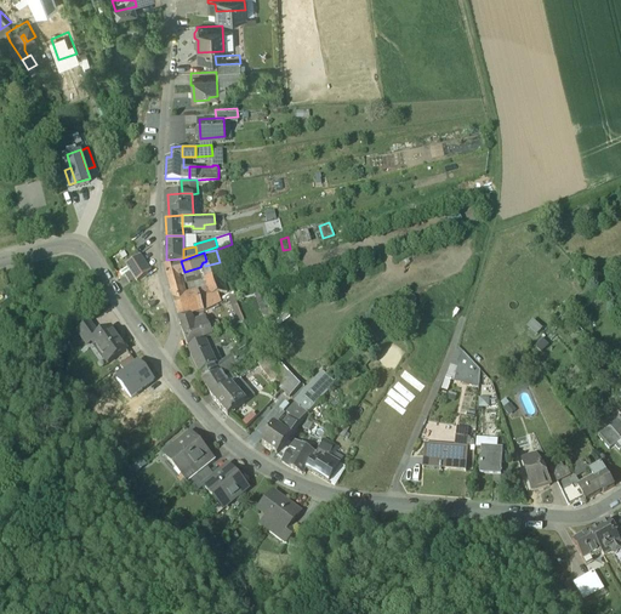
[(140,260),(134,259),(127,263),(130,268),(136,276),(138,280),(149,272),(149,271),(142,259),(140,259),(140,260)]
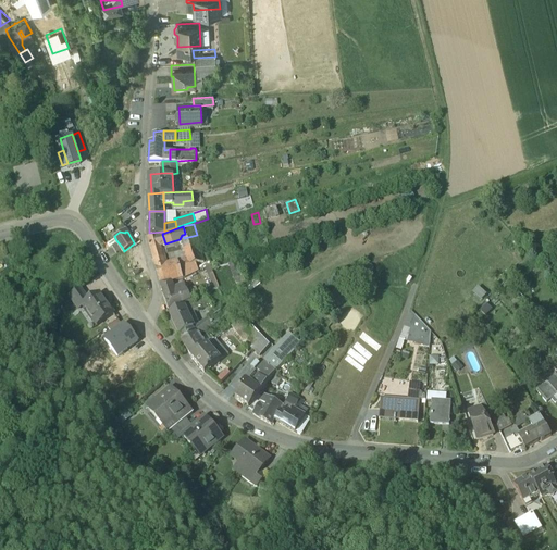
[(162,234),(148,238),(150,246),(152,255),(162,253),(161,247),(165,245),(165,244),(162,234)]
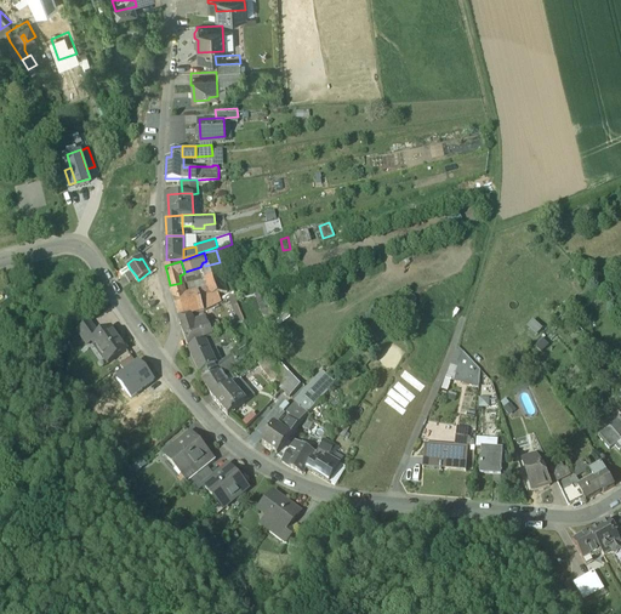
[(222,271),(220,262),(205,266),(208,276),(222,271)]
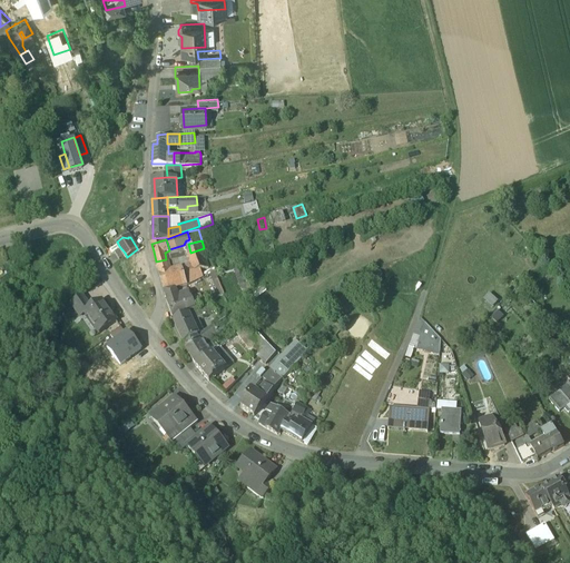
[(125,253),(119,246),(115,249),(119,256),(125,253)]
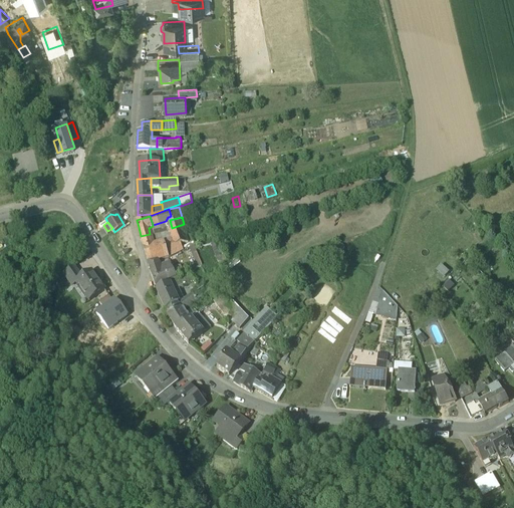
[(184,224),(172,228),(174,235),(175,238),(176,243),(181,242),(189,240),(184,224)]
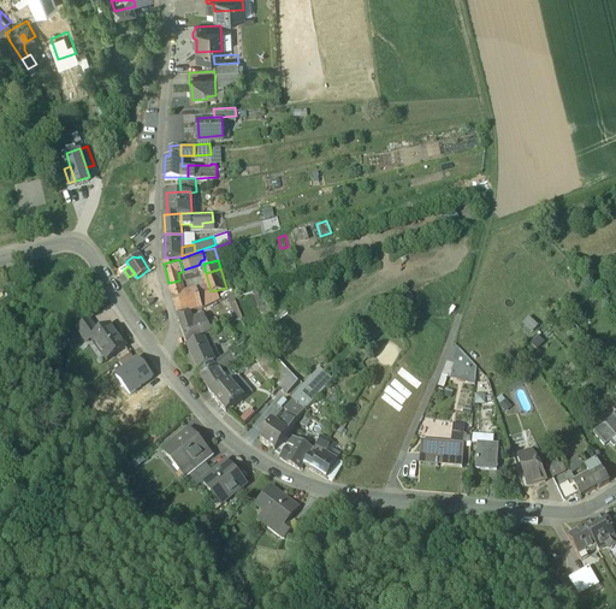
[(348,270),(336,276),(339,282),(351,276),(348,270)]
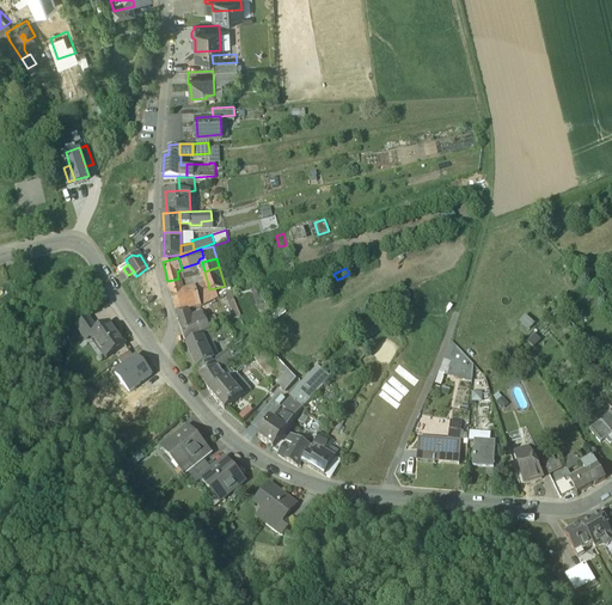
[(204,272),(191,275),(194,283),(207,280),(204,272)]
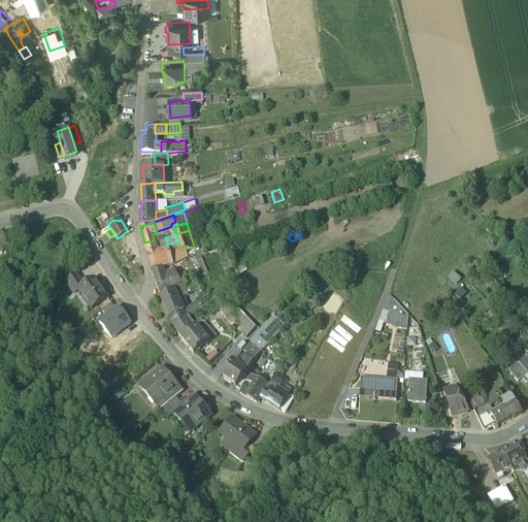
[(154,240),(144,242),(152,268),(153,268),(162,266),(173,262),(169,248),(168,248),(157,251),(154,240)]
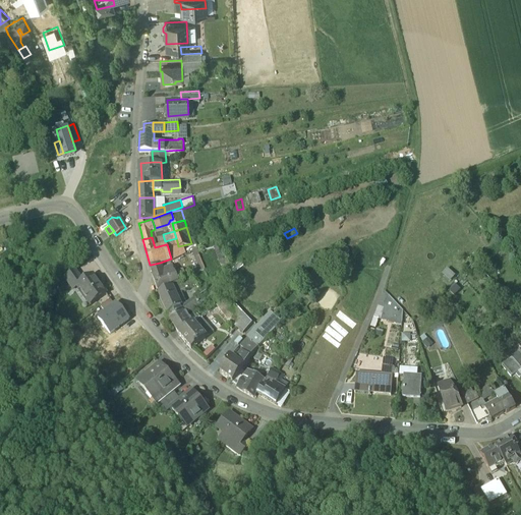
[(174,242),(167,244),(171,259),(177,255),(175,247),(174,242)]
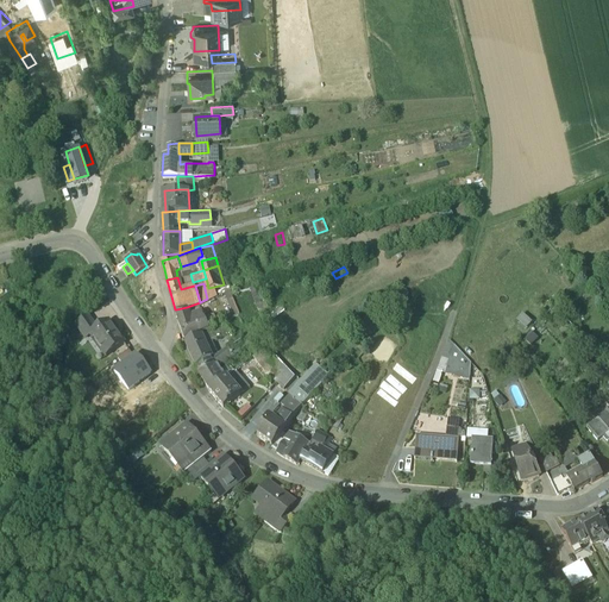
[(261,284),(252,287),(259,309),(269,307),(261,284)]
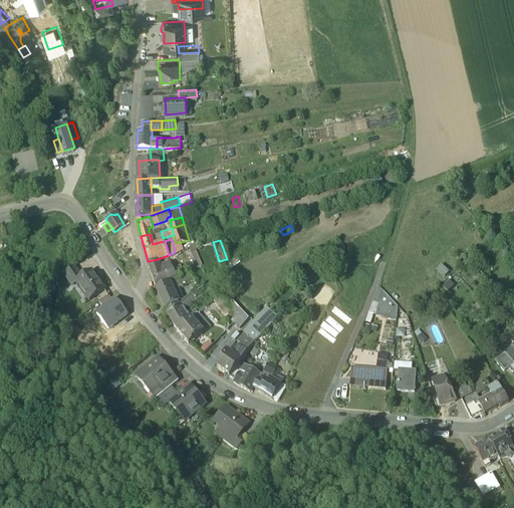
[(176,243),(173,244),(175,252),(184,247),(181,242),(176,243)]
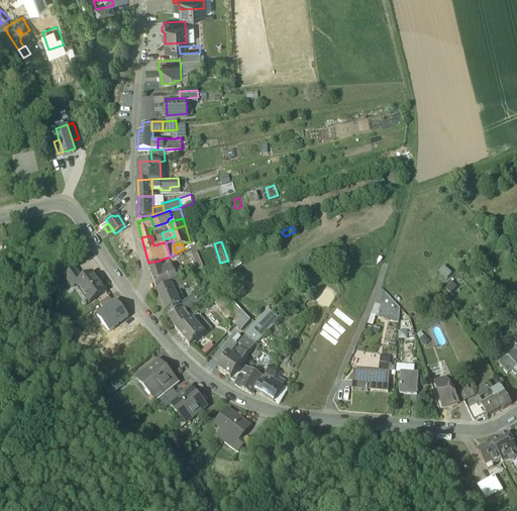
[(81,244),(71,249),(74,254),(84,249),(81,244)]
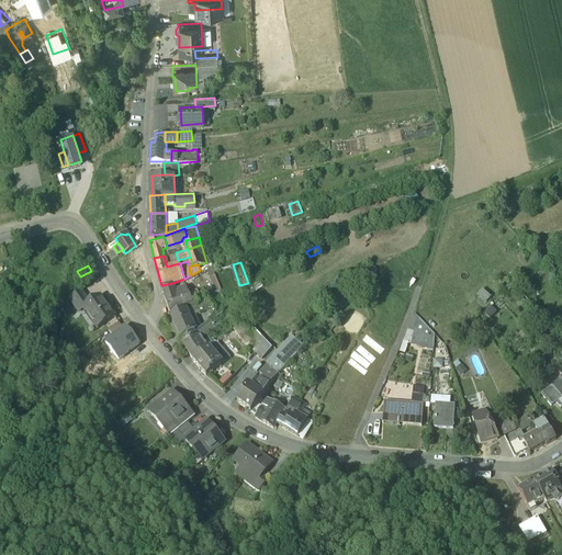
[(222,289),(215,273),(210,275),(216,291),(222,289)]
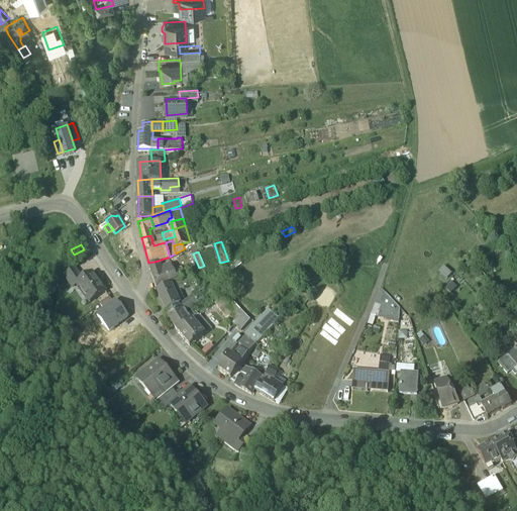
[(168,271),(166,267),(162,268),(159,261),(149,263),(148,263),(157,286),(178,277),(174,268),(171,269),(168,271)]
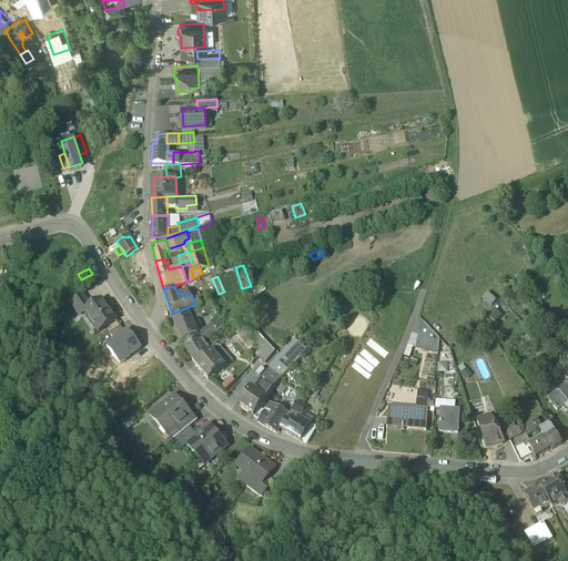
[(200,291),(191,294),(195,304),(203,301),(202,295),(200,291)]
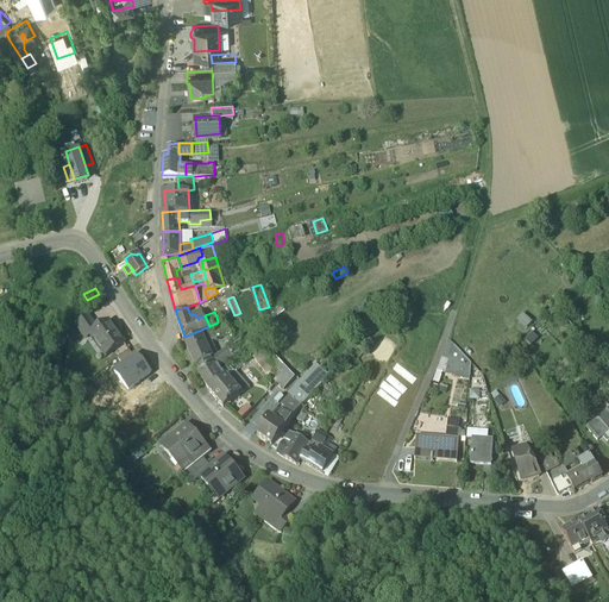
[(88,313),(76,323),(86,337),(90,333),(99,327),(88,313)]
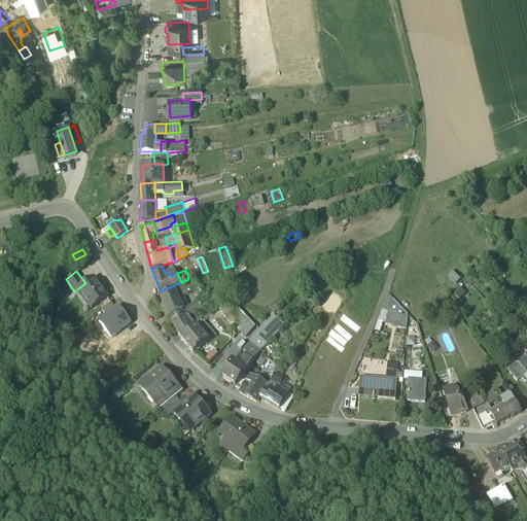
[(202,273),(197,275),(198,279),(199,281),(210,277),(208,271),(203,273),(202,273)]
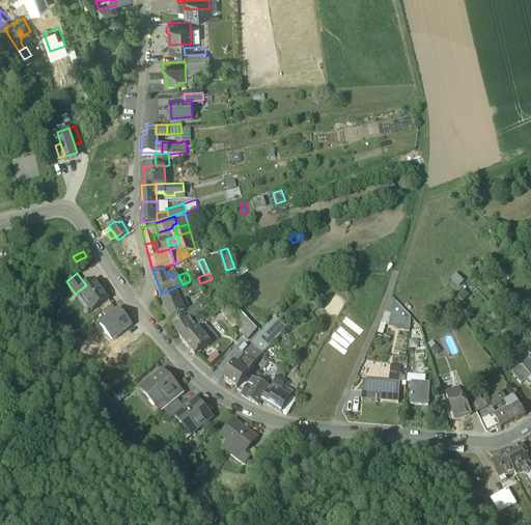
[(324,273),(317,277),(325,285),(331,280),(324,273)]
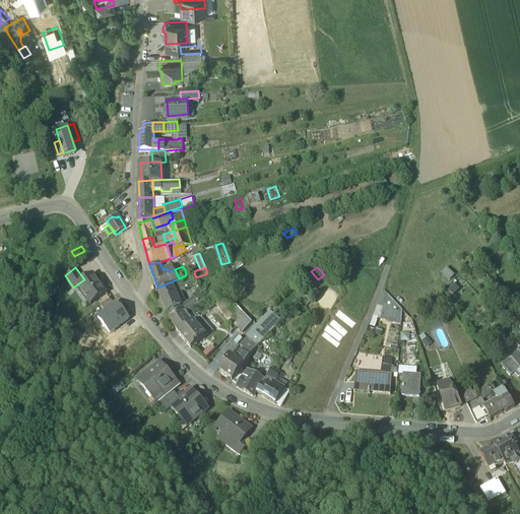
[(318,279),(311,271),(307,275),(313,282),(318,279)]
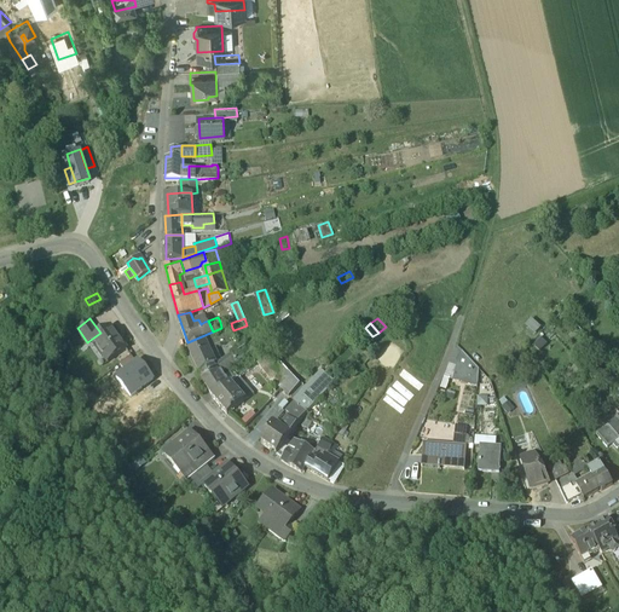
[(100,333),(92,339),(96,344),(94,345),(102,356),(104,354),(108,361),(127,346),(111,325),(100,333)]
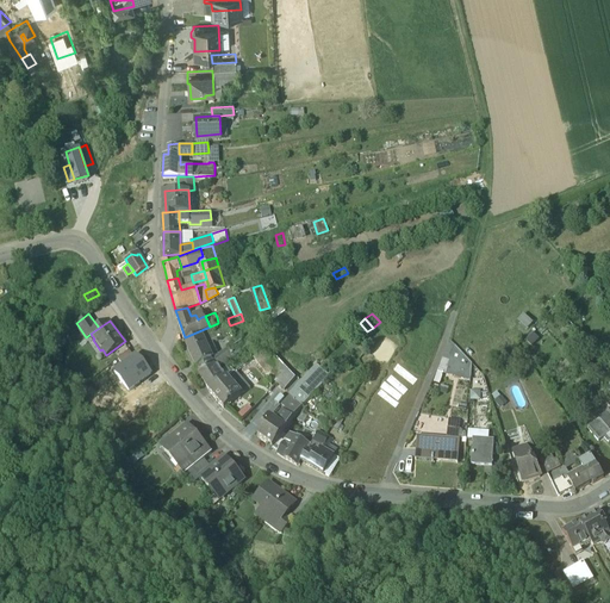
[(229,323),(209,330),(212,339),(232,330),(230,325),(229,323)]
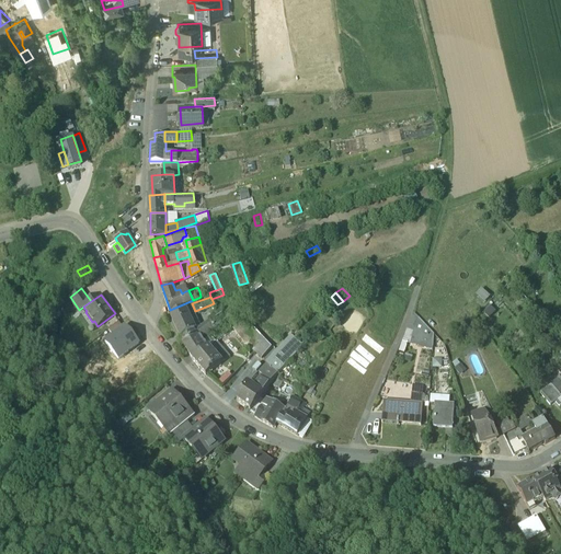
[(192,303),(170,313),(181,337),(202,324),(197,316),(195,311),(192,303)]
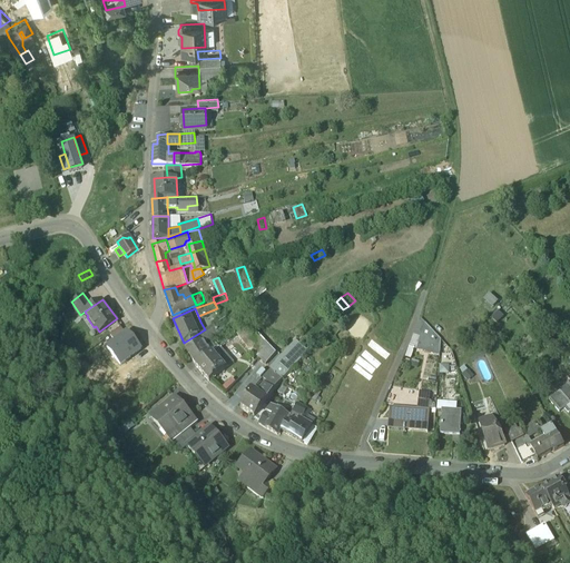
[(235,308),(220,318),(213,323),(217,331),(218,331),(241,315),(235,308)]
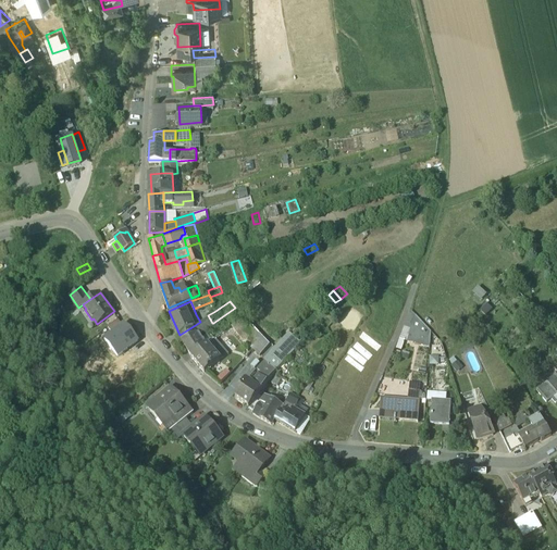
[(342,325),(356,329),(362,310),(348,305),(342,325)]
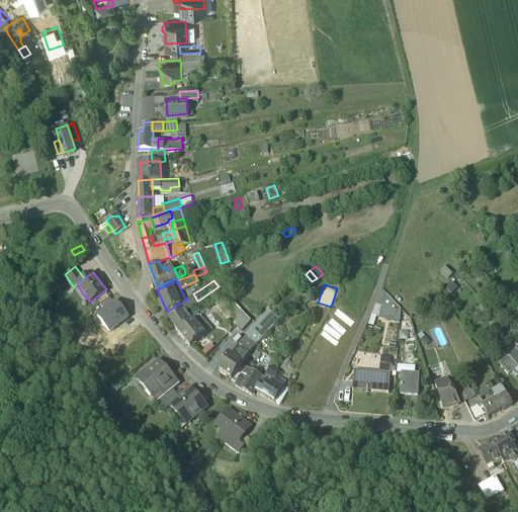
[(385,291),(382,287),(377,299),(381,300),(385,291)]
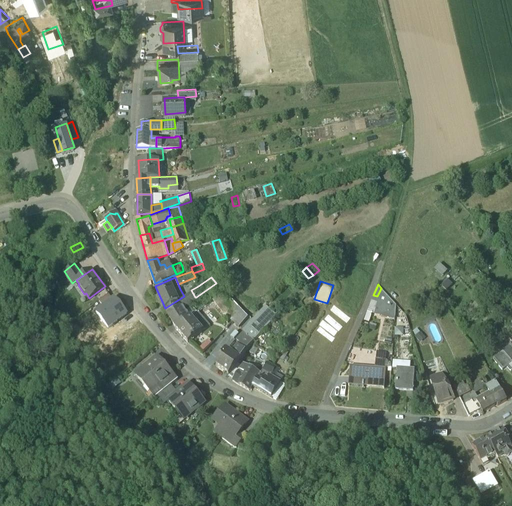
[(219,292),(213,297),(223,310),(224,308),(227,311),(226,313),(239,325),(249,314),(224,287),(219,292)]
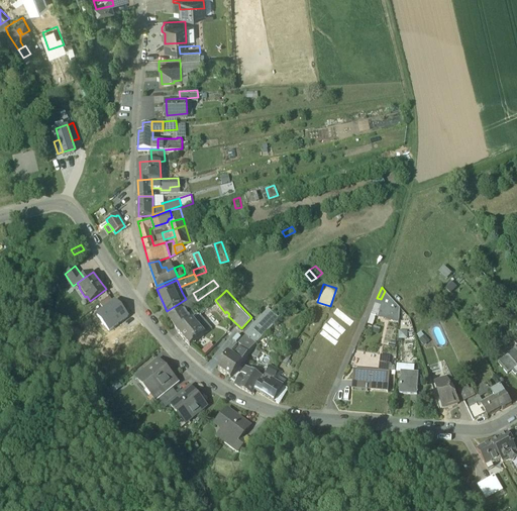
[(392,298),(385,291),(381,299),(391,304),(392,298)]
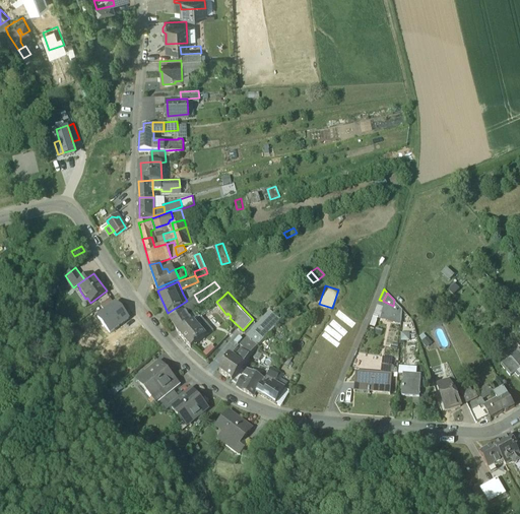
[(168,313),(167,313),(175,325),(187,317),(189,315),(186,311),(185,310),(198,302),(194,296),(187,301),(168,313)]
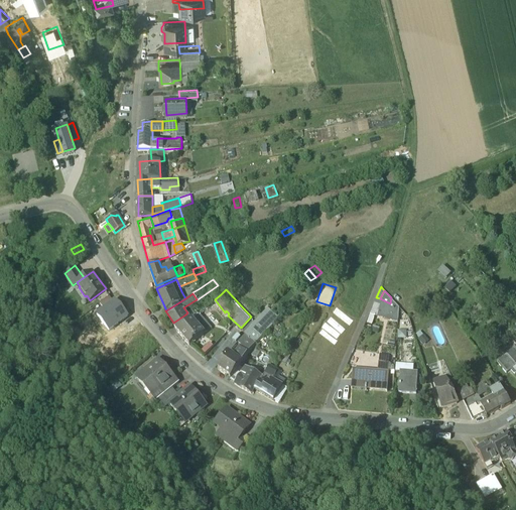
[(114,300),(109,294),(98,302),(103,308),(114,300)]
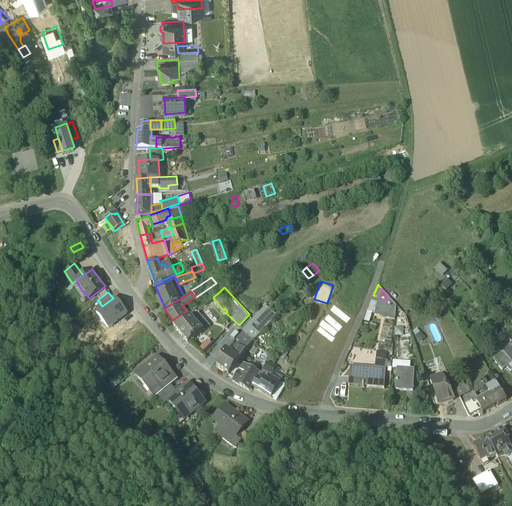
[(377,296),(373,295),(371,299),(378,301),(375,311),(383,313),(384,310),(387,301),(377,296)]
